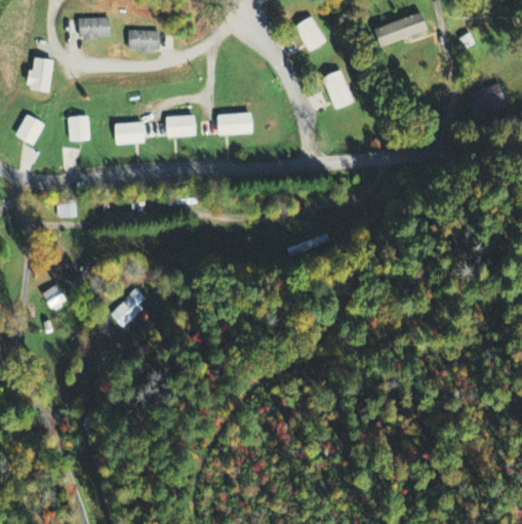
[(372,27),(418,9),(427,29),(379,46),(372,27)]
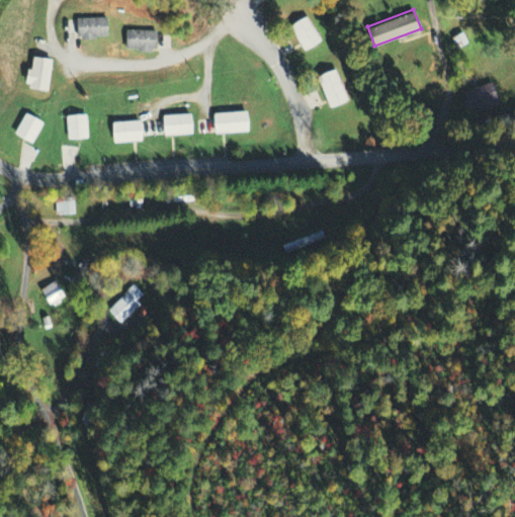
[(308,14),(289,25),(305,51),(323,38),(308,14)]
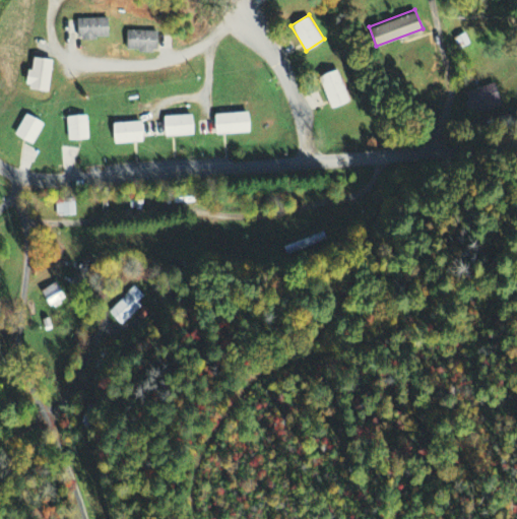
[(76,17),(106,15),(107,38),(77,39),(76,17)]
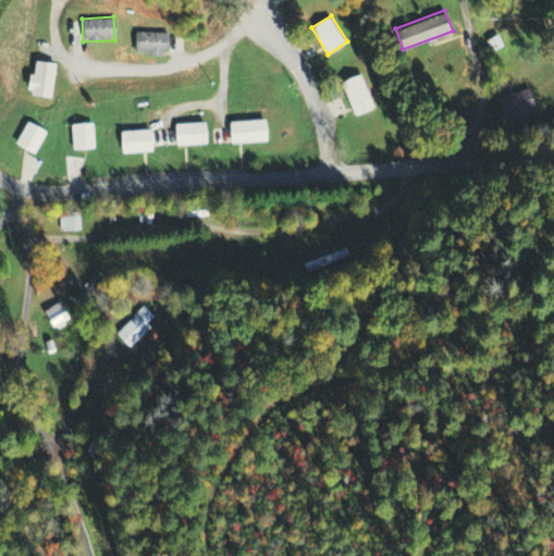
[(136,28),(134,51),(168,54),(170,32),(136,28)]
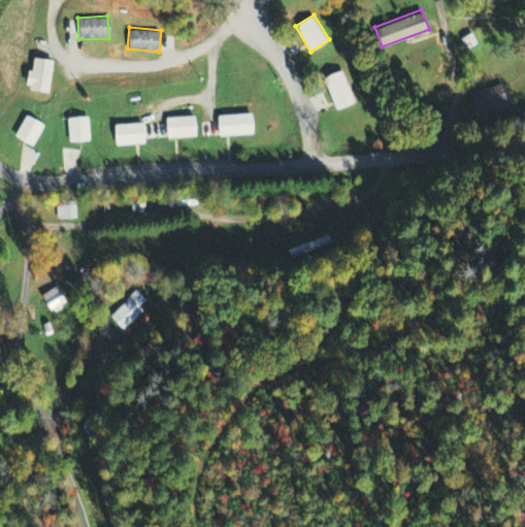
[(34,95),(56,97),(59,64),(38,62),(34,95)]
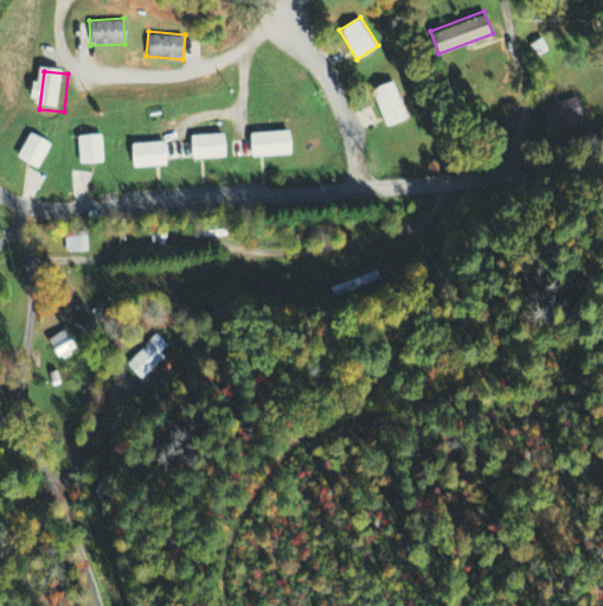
[(371,90),(387,126),(411,115),(392,78),(371,90)]
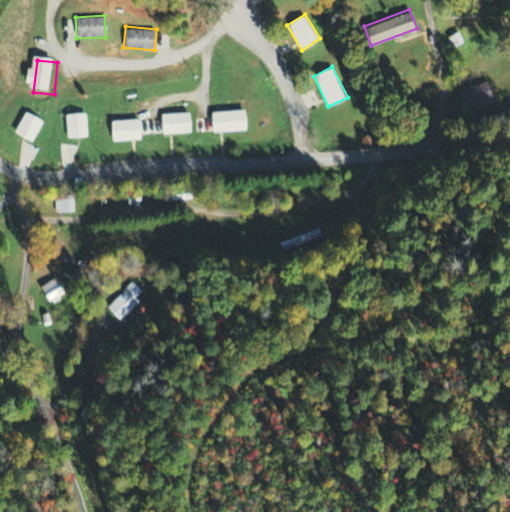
[(499,107),(492,85),(463,94),(470,116),(499,107)]
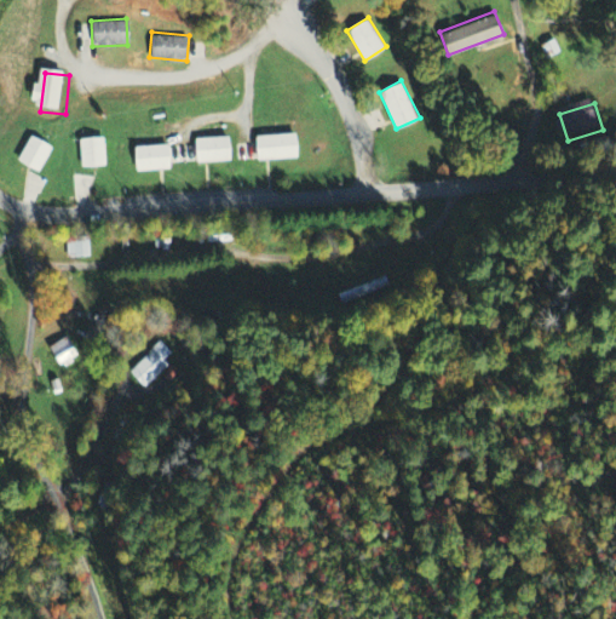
[(259,136),(294,133),(295,155),(260,158),(259,136)]
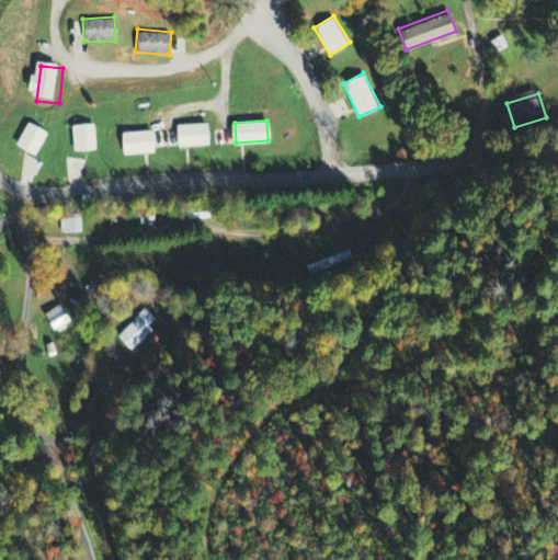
[(26,122),(48,134),(36,156),(29,151),(14,145),(26,122)]
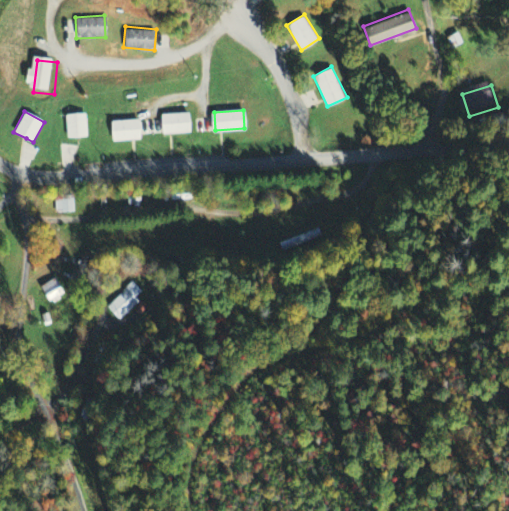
[(65,115),(85,113),(88,135),(68,138),(65,115)]
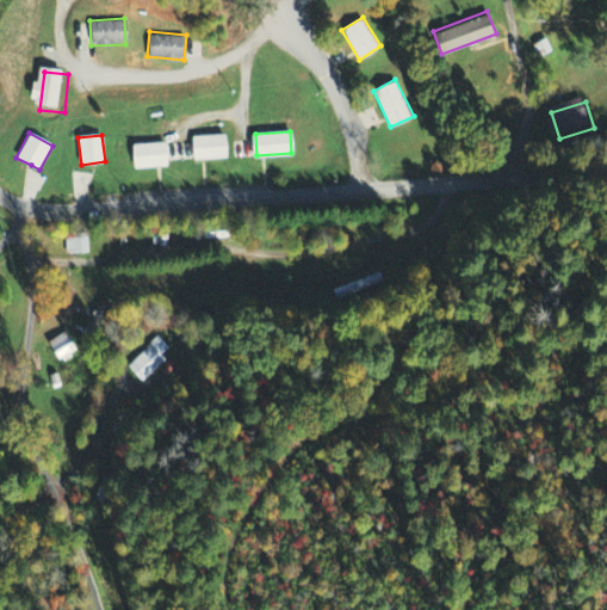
[(192,135),(192,153),(224,152),(224,135),(192,135)]
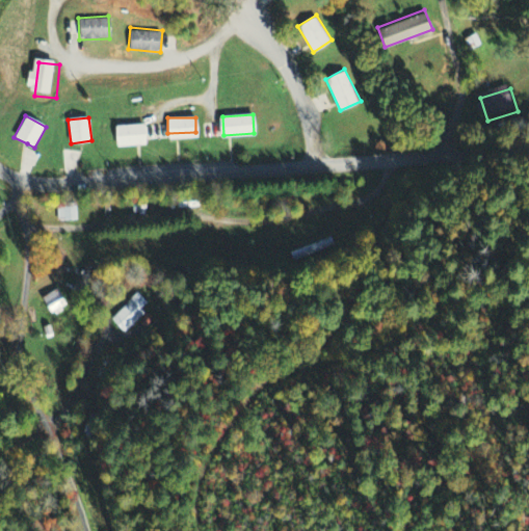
[(142,124),(144,144),(117,147),(115,126),(142,124)]
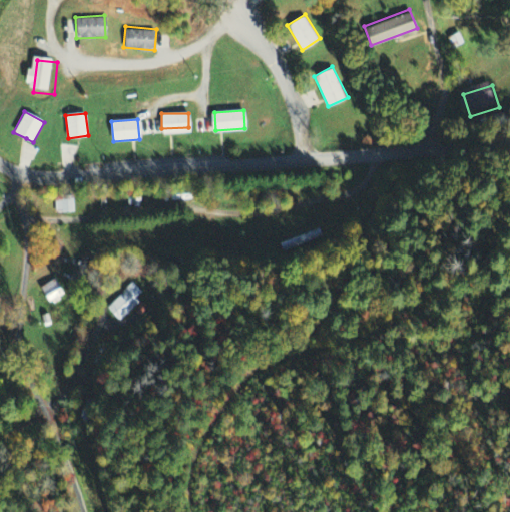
[(78,201),(60,201),(61,216),(79,216),(78,201)]
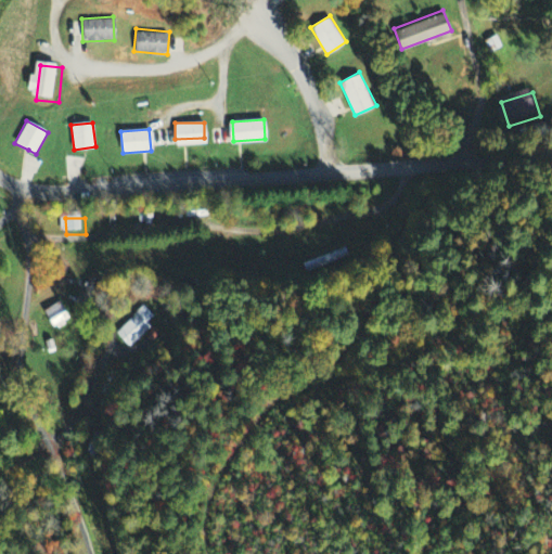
[(48,314),(58,331),(74,321),(64,305),(48,314)]
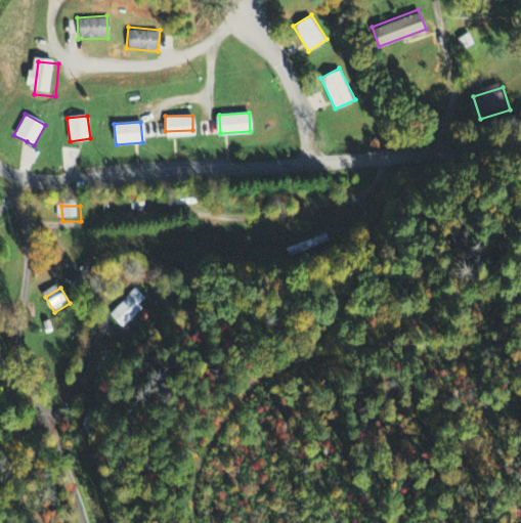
[(152,304),(138,291),(113,318),(126,332),(152,304)]
